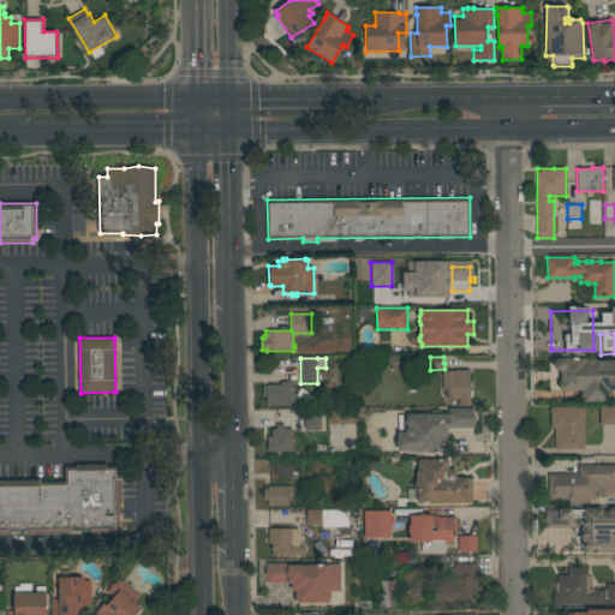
[(597,362),(614,360),(614,393),(609,393),(609,402),(584,402),(584,400),(581,399),(581,393),(584,390),(562,390),(559,389),(559,383),(561,381),(561,371),(557,371),(554,368),(554,363),(559,359),(562,359),(562,358),(597,358),(597,362)]
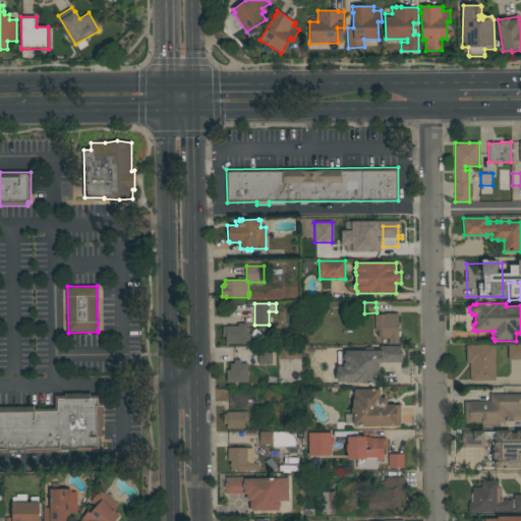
[(329,304),(351,305),(351,316),(329,316),(329,304)]
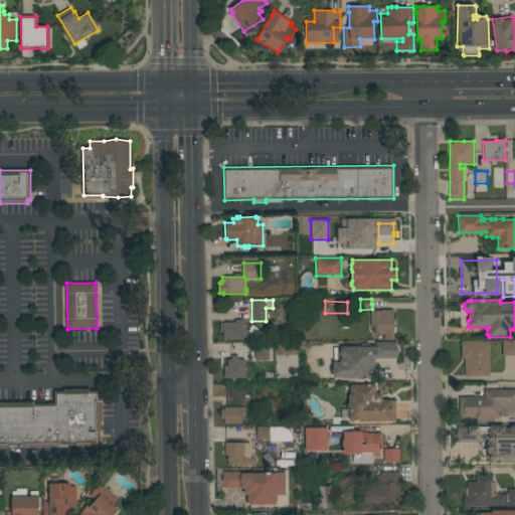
[(381,311),(381,310),(394,310),(394,328),(396,328),(396,333),(394,333),(394,340),(384,340),(384,335),(375,335),(375,334),(374,334),(374,327),(371,327),(371,311),(381,311)]
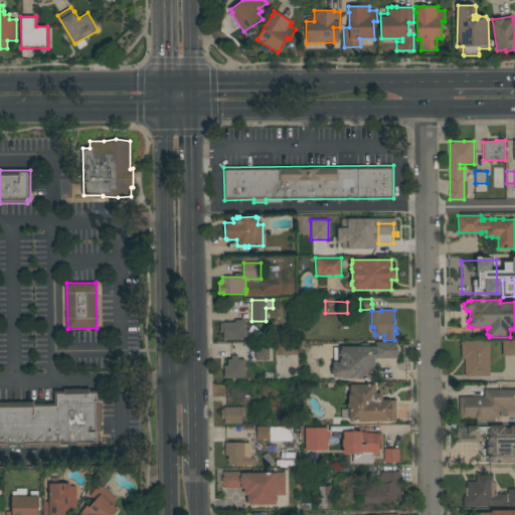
[(235,320),(244,320),(245,330),(249,329),(249,333),(250,333),(250,337),(249,337),(249,340),(240,341),(240,339),(223,339),(223,332),(220,332),(220,324),(223,323),(235,323),(235,320)]
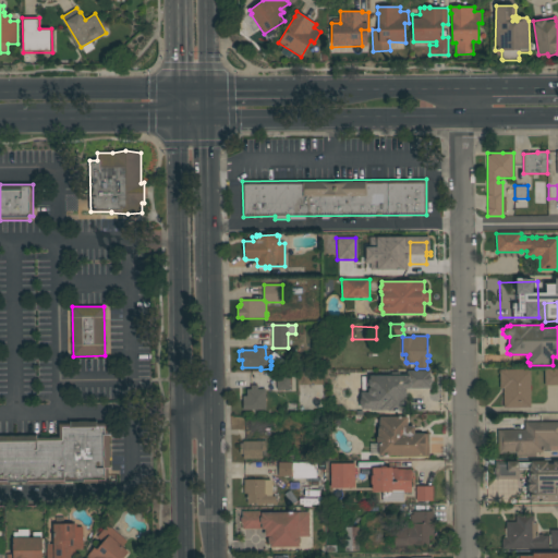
[(557,368),(557,386),(545,386),(545,368),(557,368)]
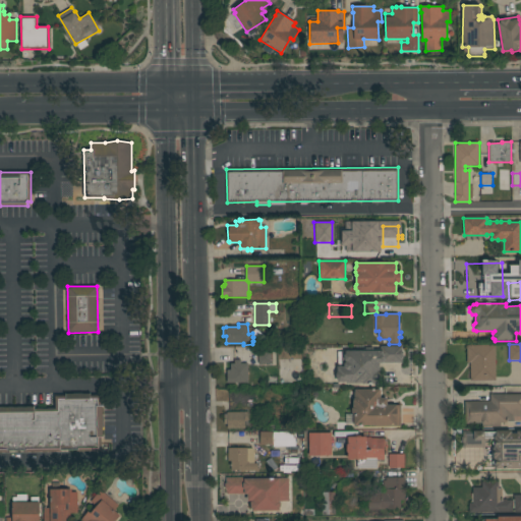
[(496,381),(470,381),(470,362),(467,362),(467,345),(496,345),(496,381)]
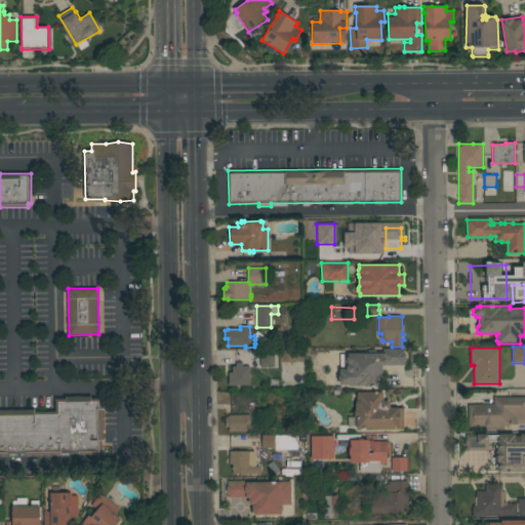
[(405,349),(405,354),(406,355),(406,360),(405,361),(405,365),(382,366),(382,374),(379,374),(379,375),(381,377),(381,381),(380,384),(380,387),(366,387),(357,387),(350,387),(350,385),(340,386),(340,384),(339,381),(339,376),(340,375),(340,369),(345,369),(344,354),(365,354),(365,352),(369,352),(369,351),(376,351),(376,352),(384,352),(384,349),(405,349)]
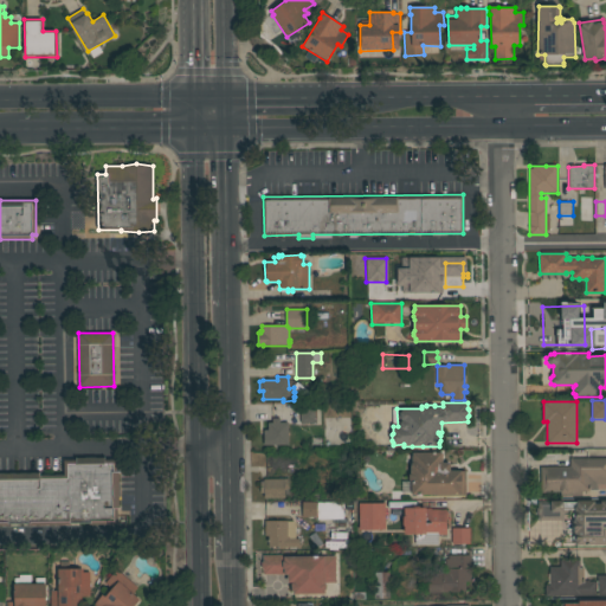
[(315,408),(315,423),(301,424),(301,410),(315,408)]
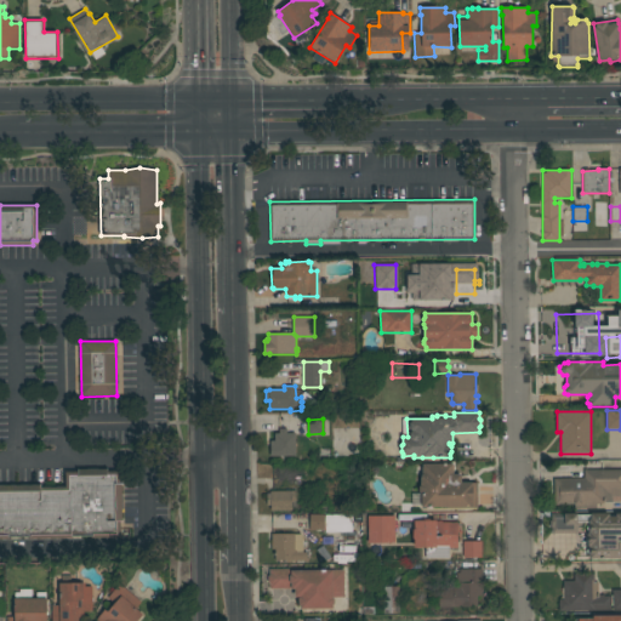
[(271,456),(271,440),(274,440),(274,433),(279,433),(279,429),(288,428),(288,433),(295,433),(296,456),(271,456)]
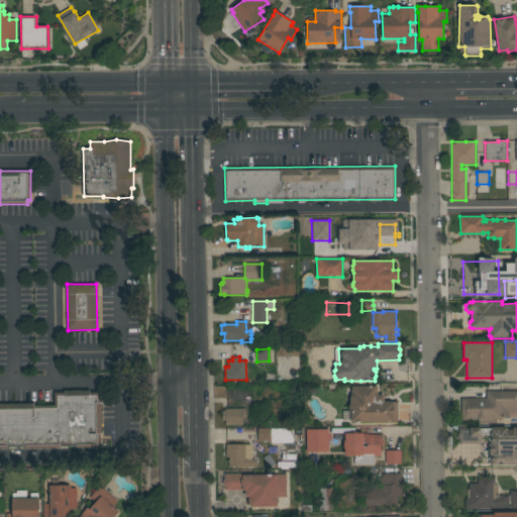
[(398,422),(394,423),(373,423),(373,422),(351,422),(351,421),(343,421),(342,411),(351,411),(349,409),(349,405),(350,403),(350,395),(352,395),(352,387),(378,386),(378,395),(384,395),(385,402),(398,402),(398,422)]
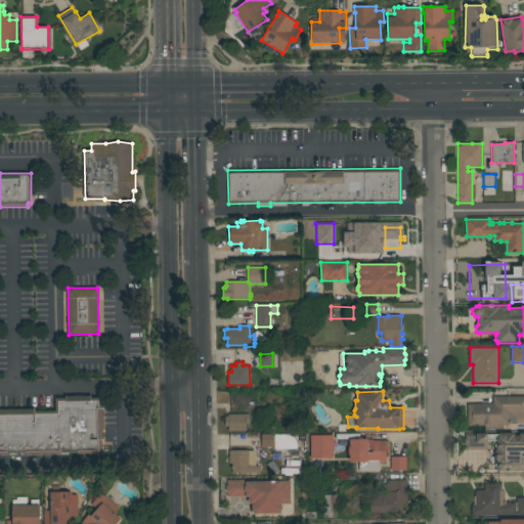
[(0,409),(35,409),(35,410),(55,410),(55,398),(66,398),(66,396),(91,395),(91,398),(101,398),(101,407),(103,407),(103,440),(101,440),(101,453),(78,453),(78,452),(61,452),(61,454),(26,454),(26,452),(8,453),(8,455),(0,455),(0,409)]
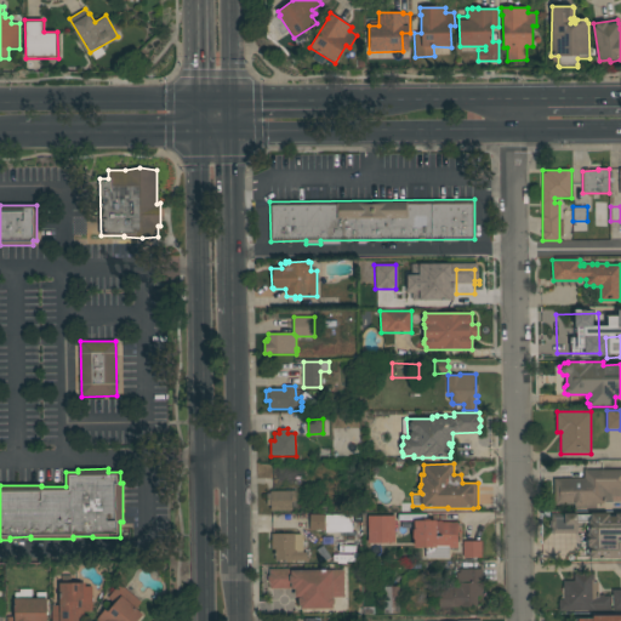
[(620,469),(620,502),(582,502),(582,505),(576,505),(554,505),(554,478),(585,478),(585,469),(620,469)]
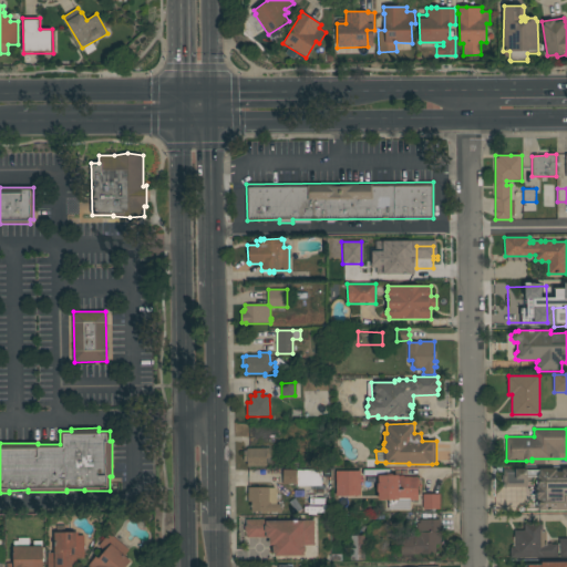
[(248,466),(247,461),(244,461),(244,451),(247,451),(247,449),(270,449),(270,457),(267,457),(267,466),(248,466)]
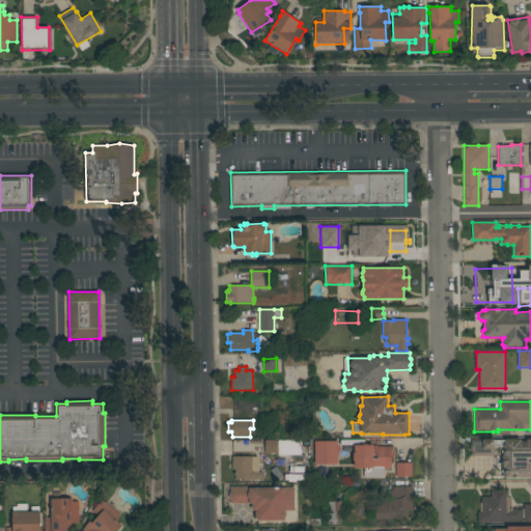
[(530,477),(505,477),(505,473),(504,473),(503,472),(503,470),(503,469),(504,468),(504,467),(502,468),(502,455),(504,455),(502,451),(502,449),(504,448),(504,446),(494,446),(494,456),(471,456),(471,439),(483,439),(483,440),(521,440),(521,442),(527,442),(527,440),(530,439),(530,477)]
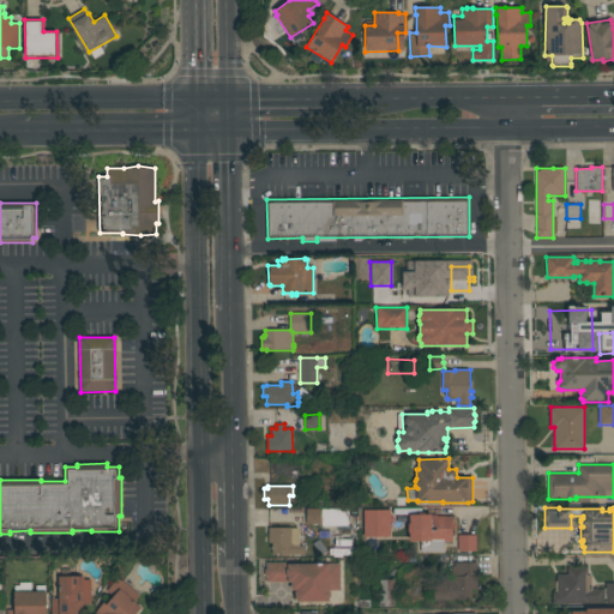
[(321,524),(306,524),(306,509),(348,509),(348,527),(321,527),(321,524)]
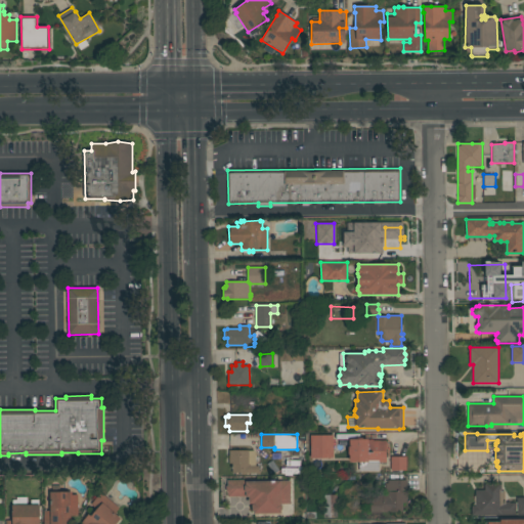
[(334,435),(334,459),(310,459),(310,435),(334,435)]
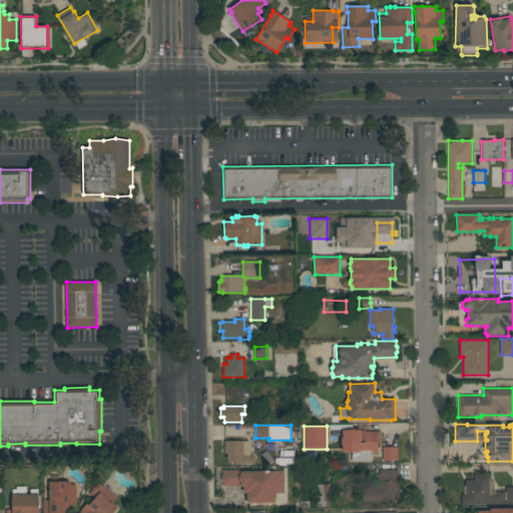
[(352,453),(342,453),(342,446),(341,445),(341,438),(343,437),(343,430),(349,430),(351,429),(355,429),(356,430),(365,430),(365,431),(378,432),(378,452),(371,452),(371,461),(352,461),(352,453)]
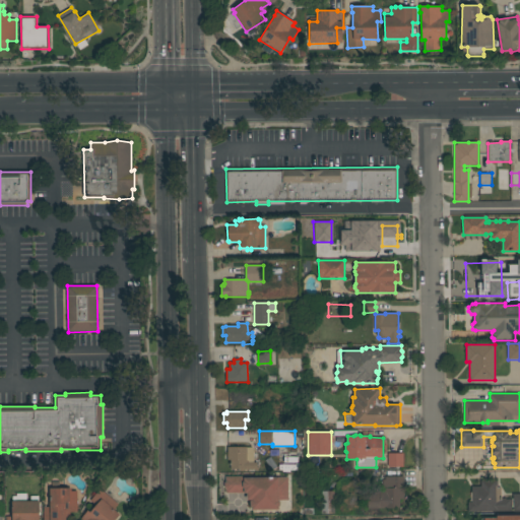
[(247,447),(247,448),(252,448),(254,449),(254,462),(255,462),(257,464),(257,470),(246,470),(246,469),(231,469),(231,460),(228,460),(228,447),(247,447)]
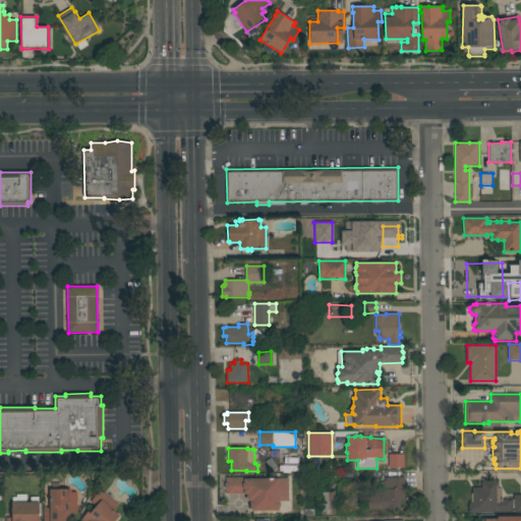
[(404,467),(389,468),(389,454),(404,454),(404,467)]
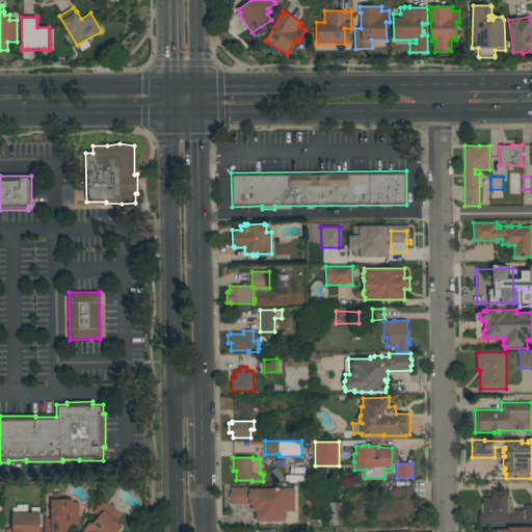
[(260,489),(284,488),(294,488),(295,511),(286,511),(286,512),(287,513),(287,517),(286,519),(286,522),(258,522),(258,520),(256,517),(256,513),(258,511),(253,512),(253,505),(249,505),(249,504),(232,505),(232,500),(230,499),(230,495),(231,493),(231,488),(260,487),(260,489)]
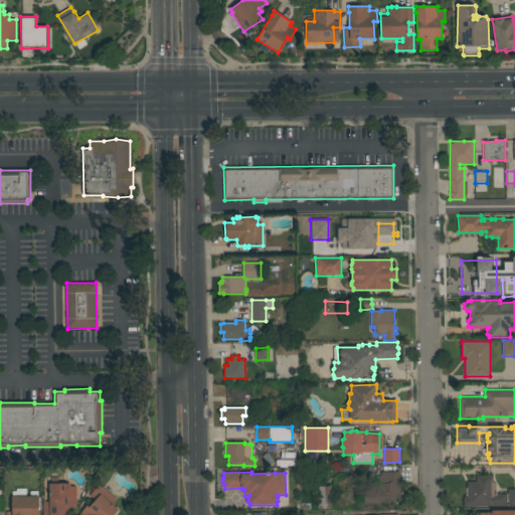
[(400,472),(400,484),(399,484),(399,495),(396,495),(396,504),(364,504),(364,491),(376,491),(376,486),(379,486),(379,475),(381,475),(381,472),(400,472)]
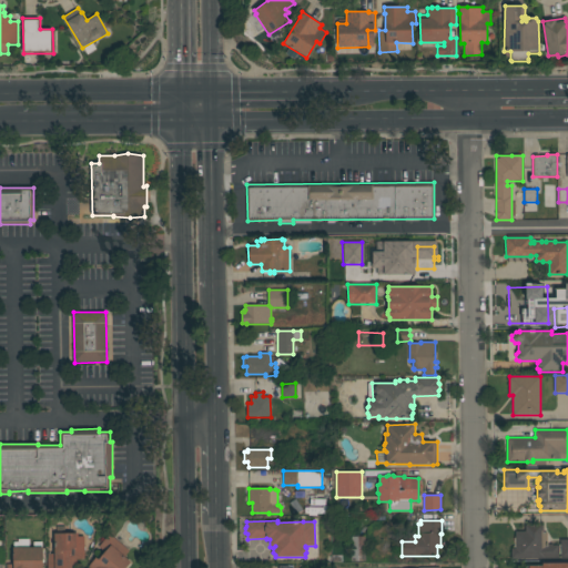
[(526,531),(526,525),(544,525),(544,533),(547,533),(547,534),(548,534),(548,545),(553,544),(553,545),(558,545),(558,558),(545,558),(513,559),(513,556),(510,556),(510,551),(511,551),(511,548),(516,548),(516,547),(514,547),(514,538),(516,538),(516,531),(526,531)]
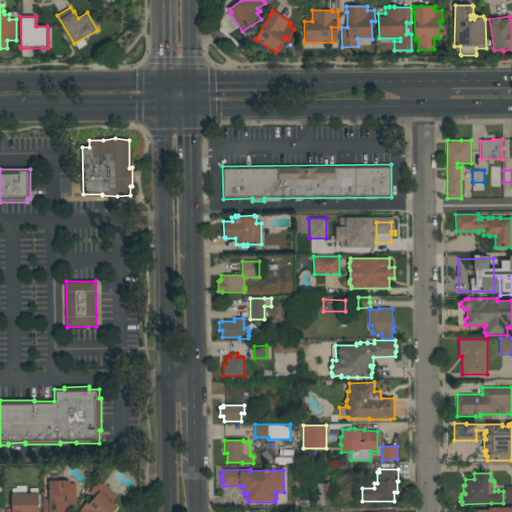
[(77,504),(69,504),(69,508),(65,509),(65,511),(43,511),(43,499),(49,498),(49,487),(45,487),(44,475),(58,474),(58,481),(70,481),(70,484),(76,483),(77,504)]
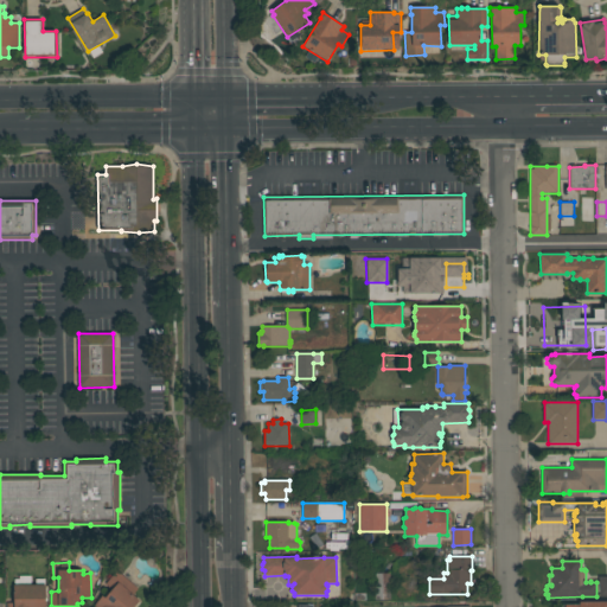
[(138,588),(133,594),(140,601),(134,606),(95,606),(94,606),(103,596),(106,599),(115,587),(108,581),(117,570),(138,588)]
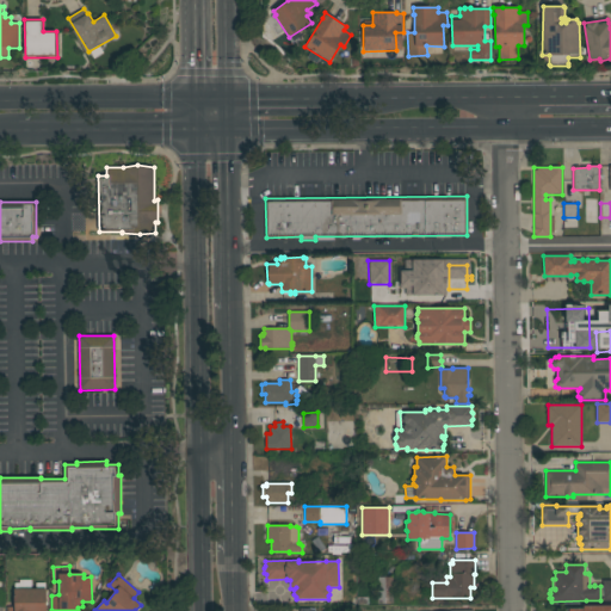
[(393,576),(394,604),(377,604),(377,578),(393,576)]
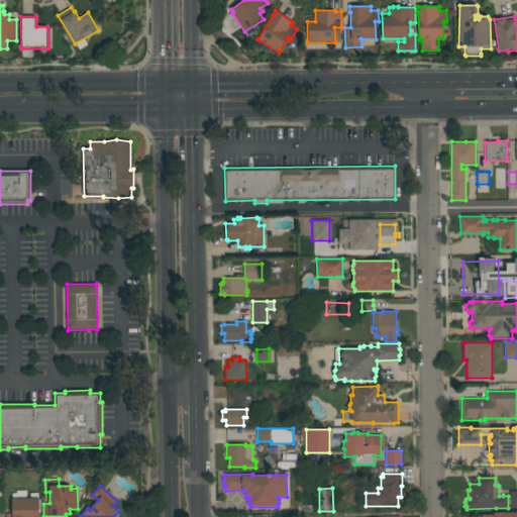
[(12,513),(12,499),(13,499),(13,493),(17,493),(17,491),(27,491),(26,498),(31,498),(31,493),(38,493),(38,499),(39,499),(38,516),(6,516),(6,513),(12,513)]
